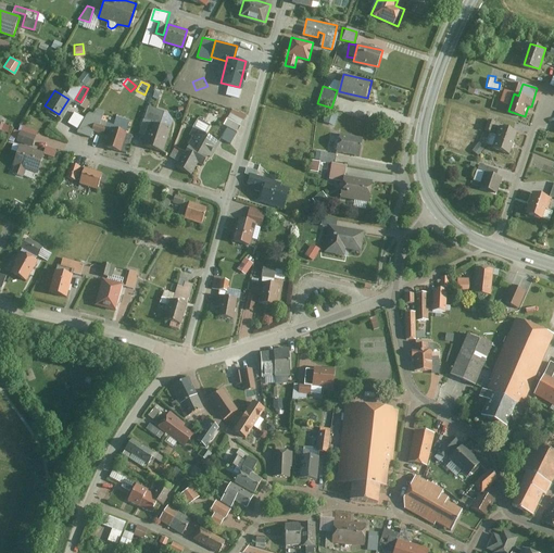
[(239,93),(227,90),(225,98),(237,101),(239,93)]
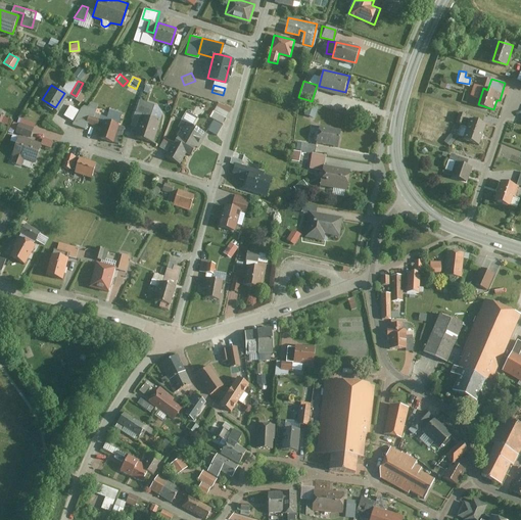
[(227,111),(217,104),(210,113),(221,120),(227,111)]
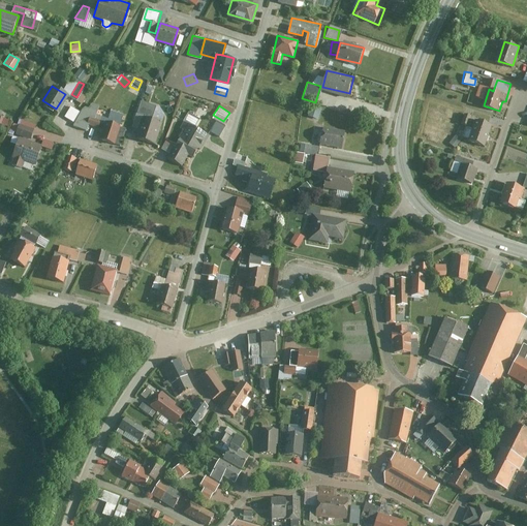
[(105,117),(89,112),(87,117),(68,110),(64,117),(76,125),(85,128),(86,122),(99,127),(101,123),(103,123),(103,121),(105,117)]
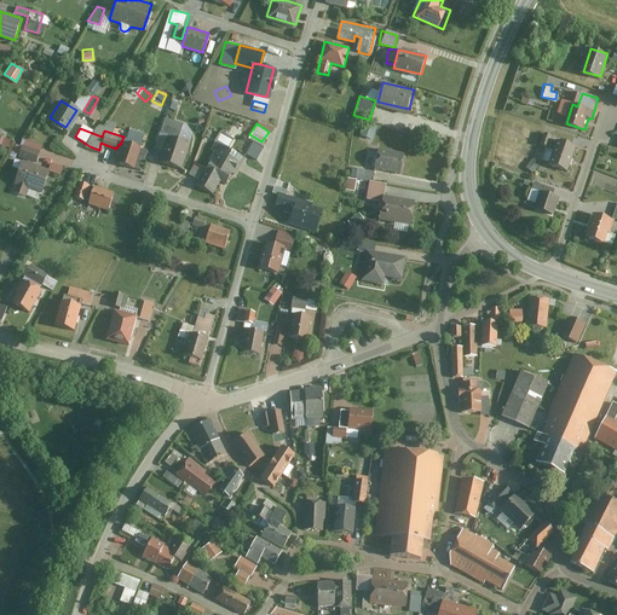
[(161,132),(156,146),(162,149),(168,135),(161,132)]
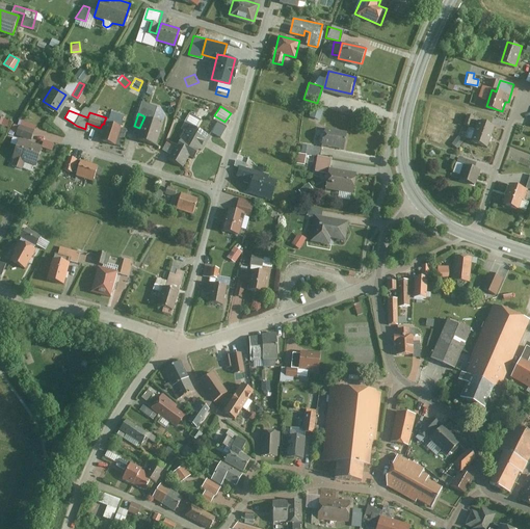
[(163,123),(144,116),(139,128),(136,138),(156,144),(163,123)]
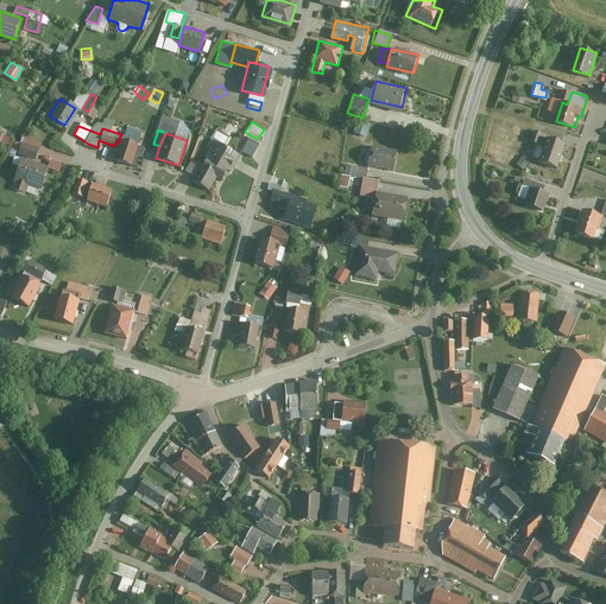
[(220,178),(238,152),(214,135),(207,145),(212,147),(191,177),(207,188),(216,176),(220,178)]
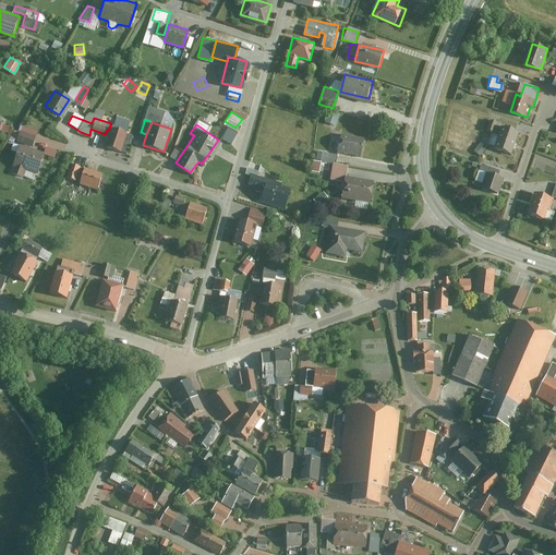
[(519,132),(498,125),(492,147),(512,154),(519,132)]
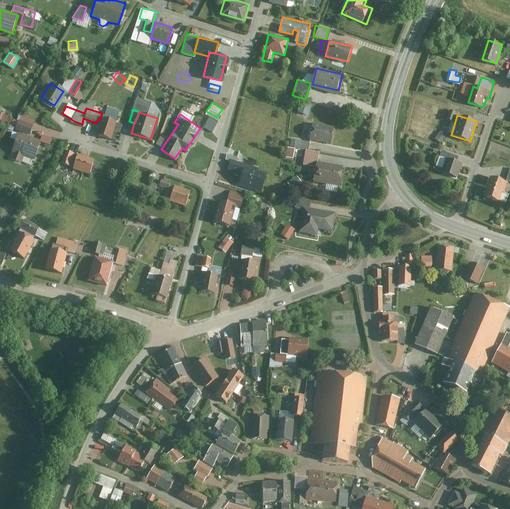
[(96,133),(110,137),(115,121),(100,117),(100,119),(96,133)]
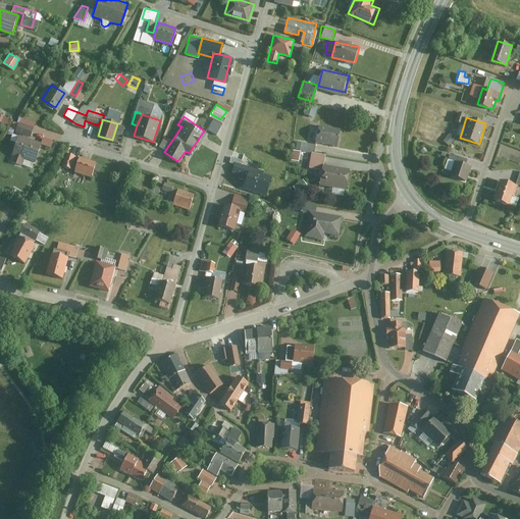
[(33,126),(15,121),(12,130),(30,136),(33,126)]
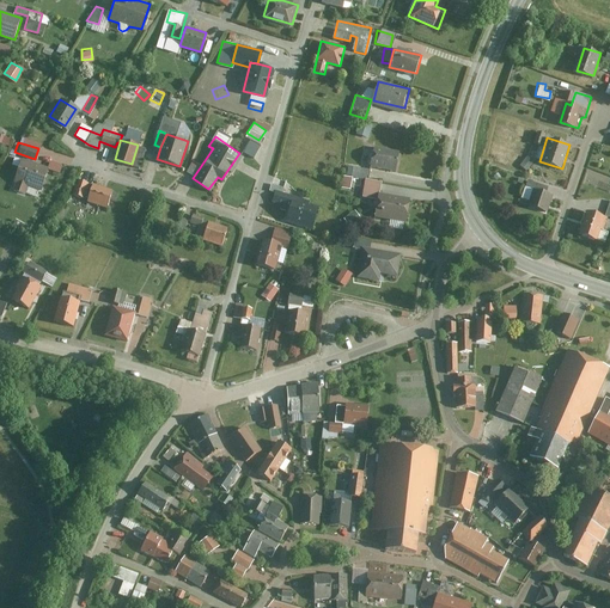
[(400,152),(373,147),(371,164),(396,169),(400,152)]
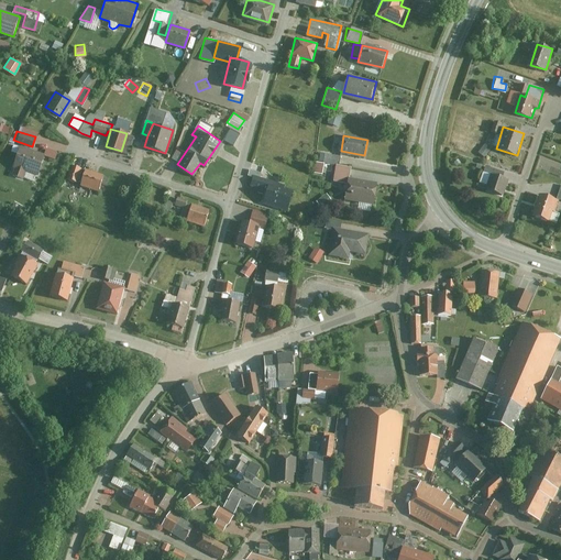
[(484,141),(479,151),(484,154),(490,144),(484,141)]
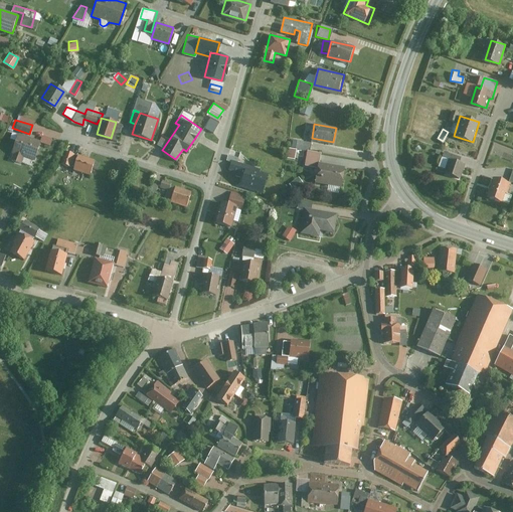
[(41,141),(18,134),(9,160),(20,164),(22,156),(34,160),(41,141)]
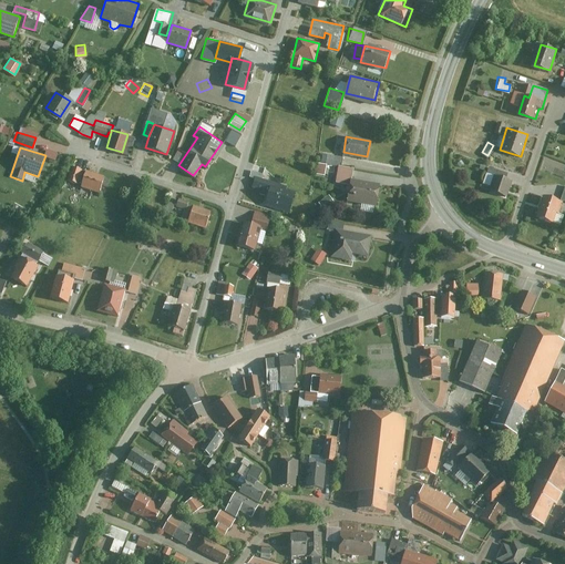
[(338,157),(321,153),(319,162),(336,165),(338,157)]
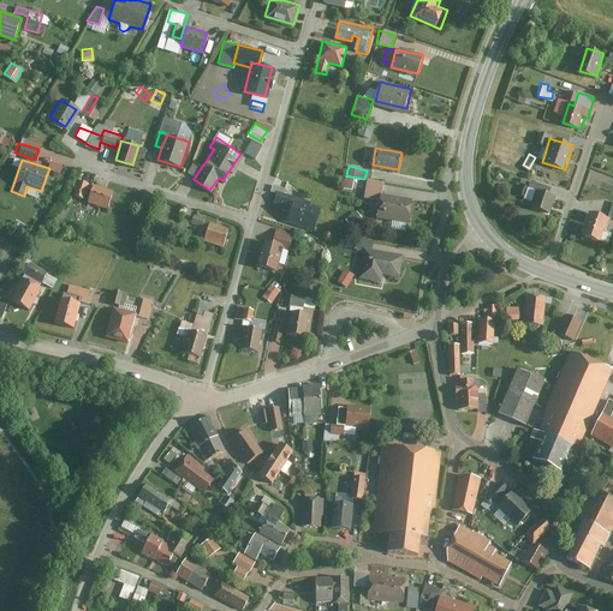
[(272,187),(281,191),(278,199),(291,205),(295,196),(289,193),(291,187),(285,184),(287,180),(277,175),(272,187)]
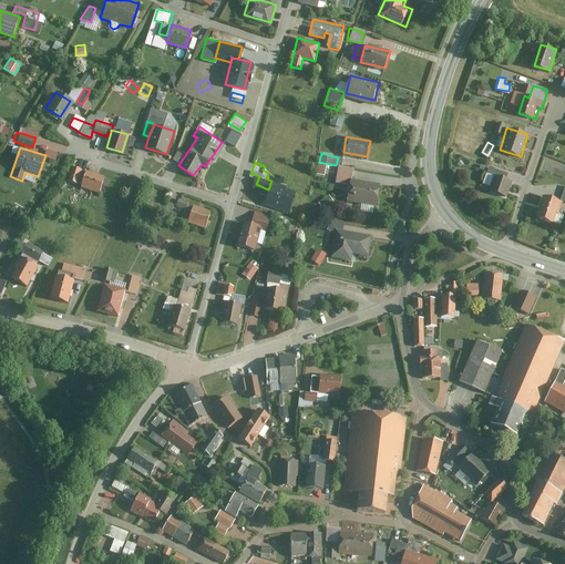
[(353,167),(336,165),(335,182),(351,184),(351,181),(353,167)]
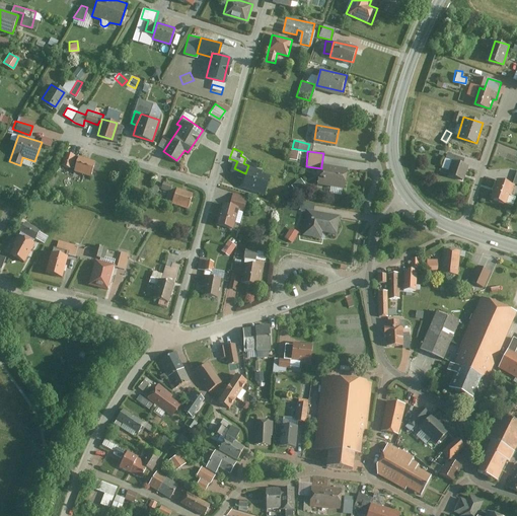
[(78,156),(66,152),(63,162),(74,166),(78,156)]
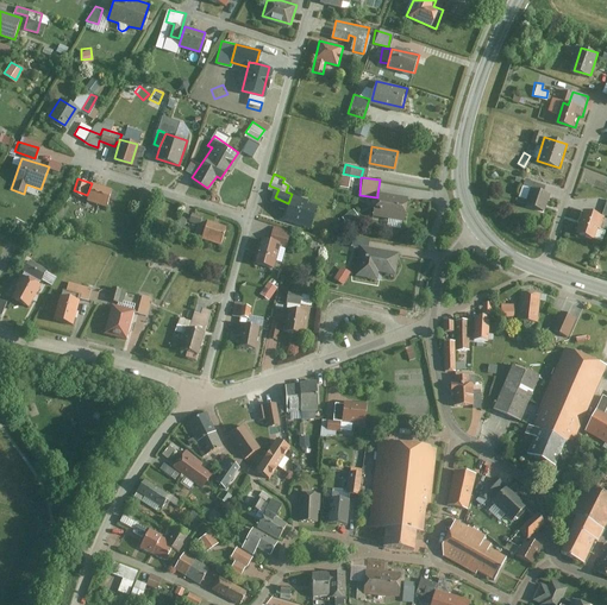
[(537,183),(524,180),(523,186),(530,188),(534,189),(537,183)]
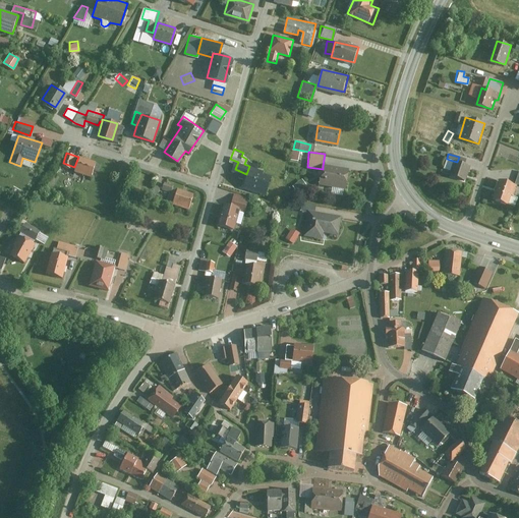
[(95,162),(78,157),(74,167),(73,170),(91,175),(95,162)]
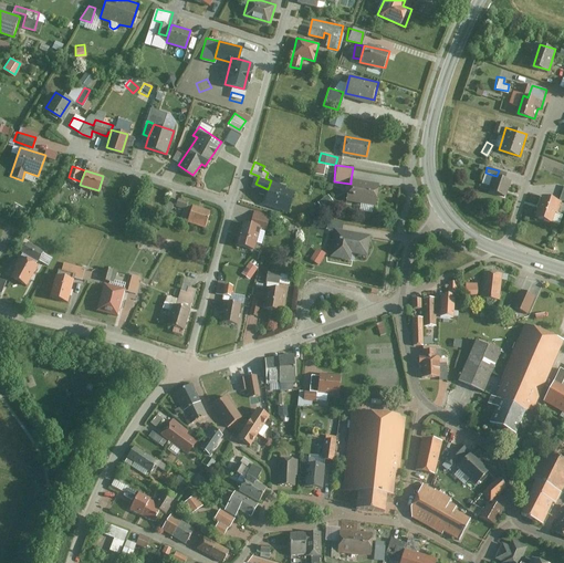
[(497,176),(492,175),(488,188),(507,195),(511,180),(497,176)]
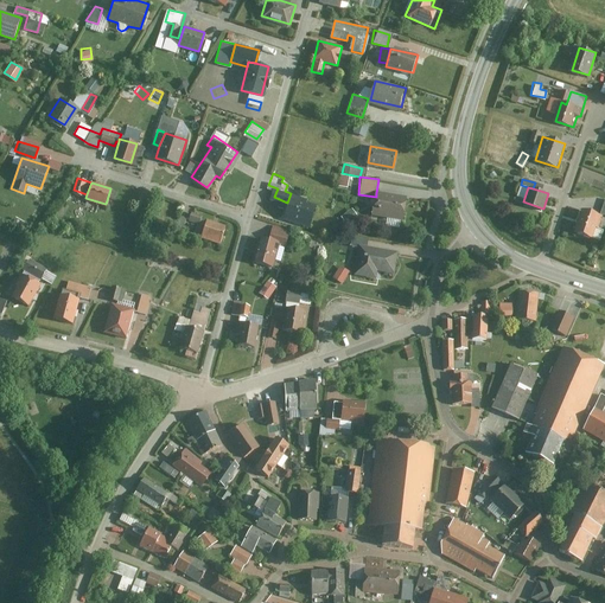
[(306,199),(291,193),(287,203),(284,216),(311,224),(316,206),(305,204),(306,199)]
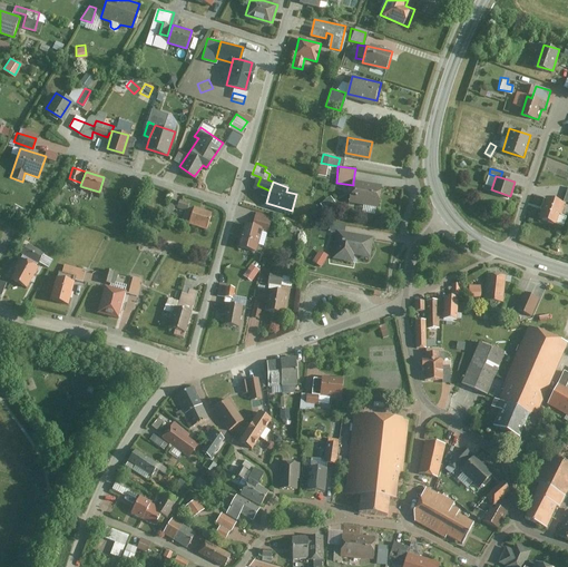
[(382,205),(384,185),(353,182),(353,185),(351,202),(382,205)]
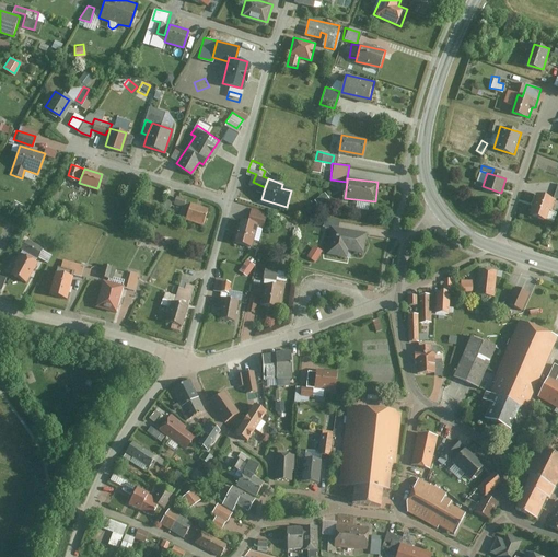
[(554,200),(536,194),(529,213),(553,221),(556,212),(550,210),(554,200)]
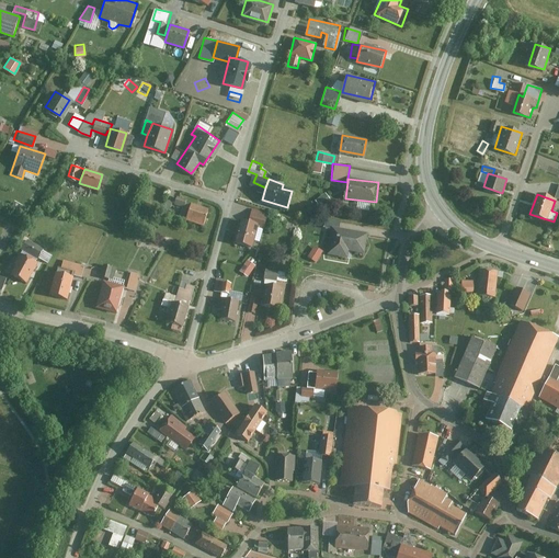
[(171,201),(166,198),(162,211),(168,213),(171,201)]
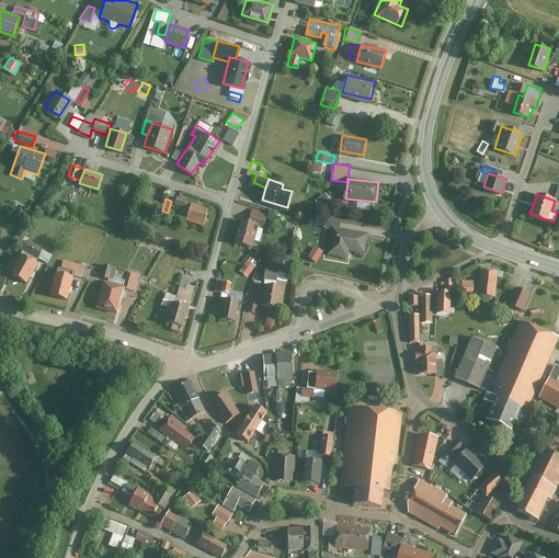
[(191,202),(178,200),(177,206),(189,209),(191,202)]
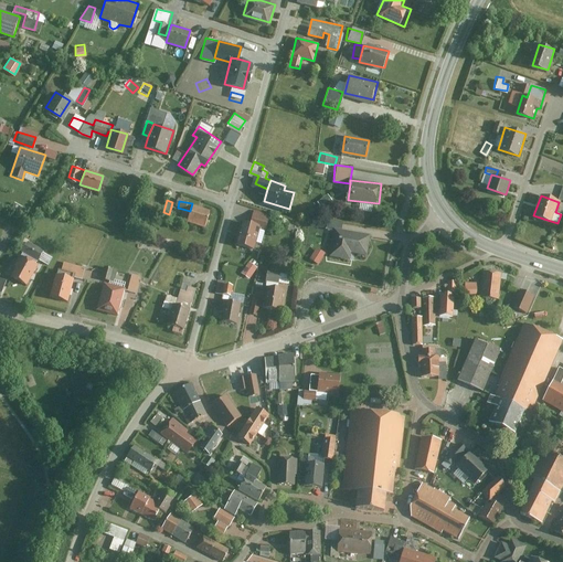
[(204,225),(209,209),(192,203),(190,211),(187,221),(204,225)]
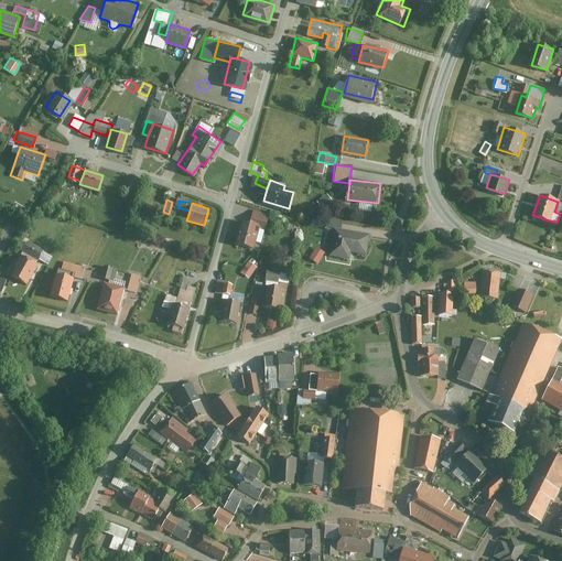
[(270,213),(252,209),(249,223),(258,225),(267,227),(270,213)]
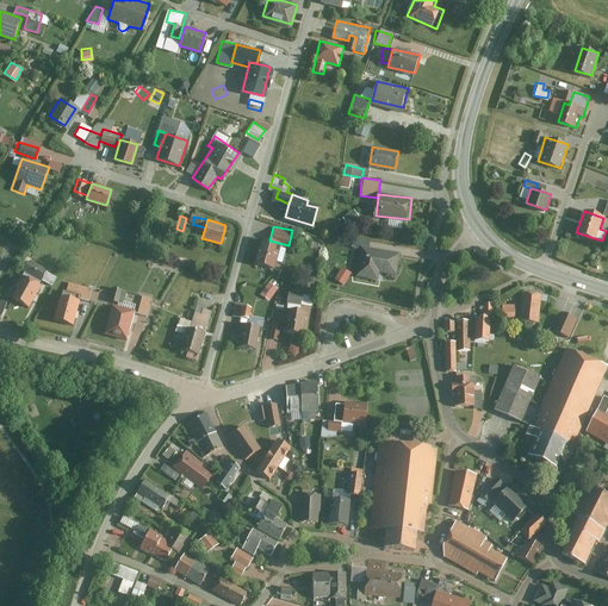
[(371,241),(353,237),(352,248),(359,248),(370,250),(371,241)]
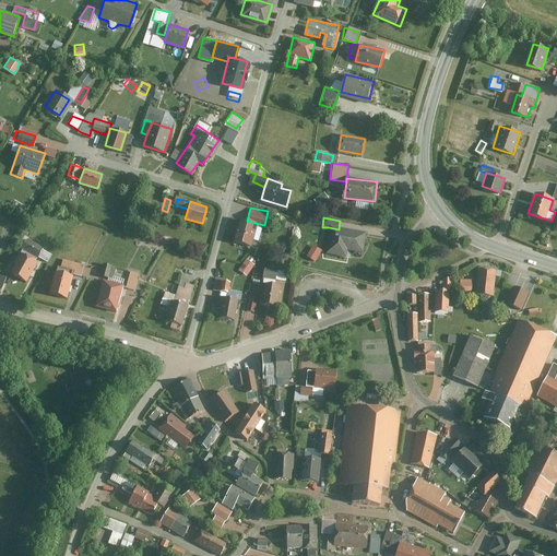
[(247,221),(237,219),(233,240),(250,245),(256,223),(247,221)]
